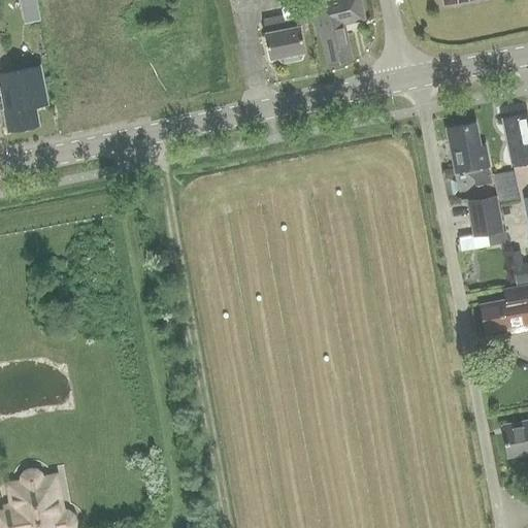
[(39,0),(22,0),(26,20),(42,18),(39,0)]
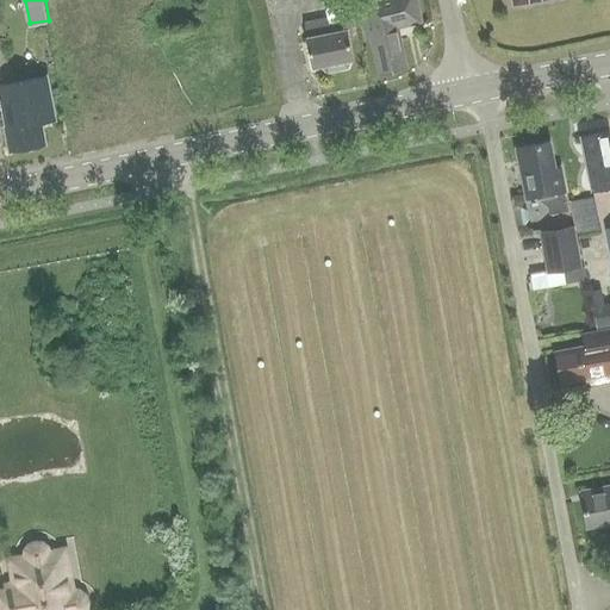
[(327,74),(347,69),(350,61),(353,60),(344,20),(354,18),(350,0),(323,0),(327,18),(303,23),(311,68),(321,66),(327,74)]
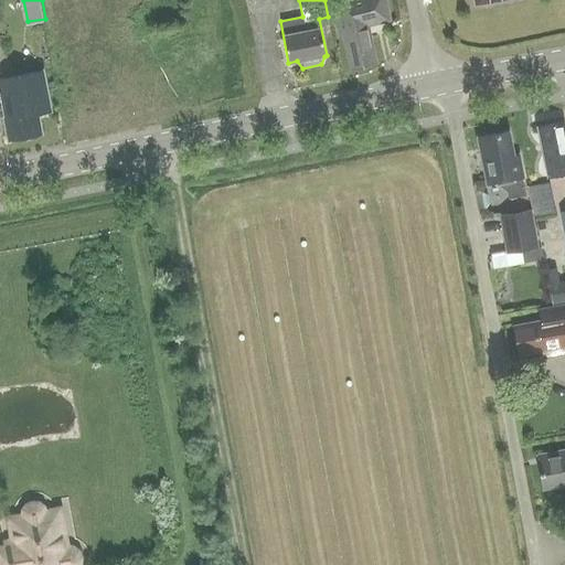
[(369,25),(391,21),(385,0),(332,0),(330,0),(339,39),(343,38),(350,67),(376,62),(369,25)]
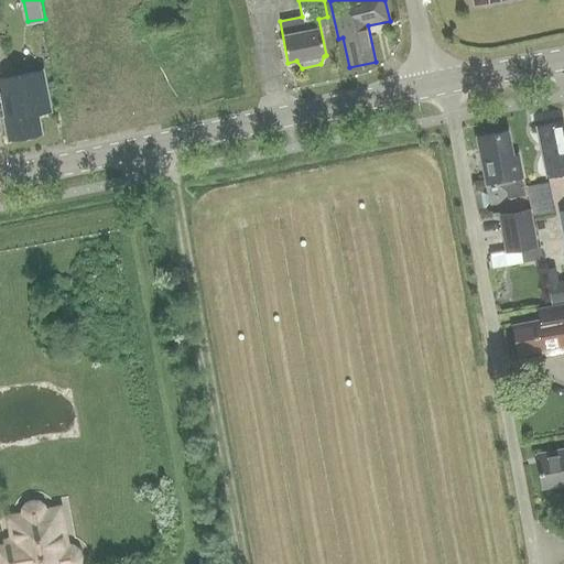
[(38,114),(51,111),(46,89),(38,91),(34,74),(0,79),(0,117),(3,117),(8,141),(42,134),(38,114)]
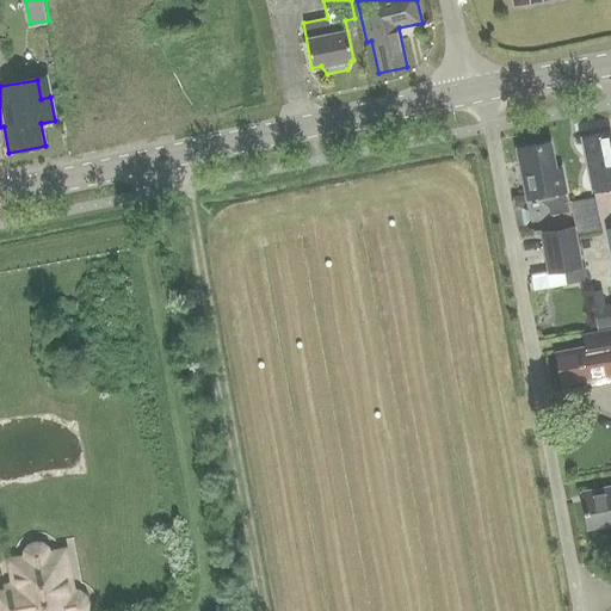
[(593,192),(610,187),(610,140),(610,131),(581,137),(593,192)]
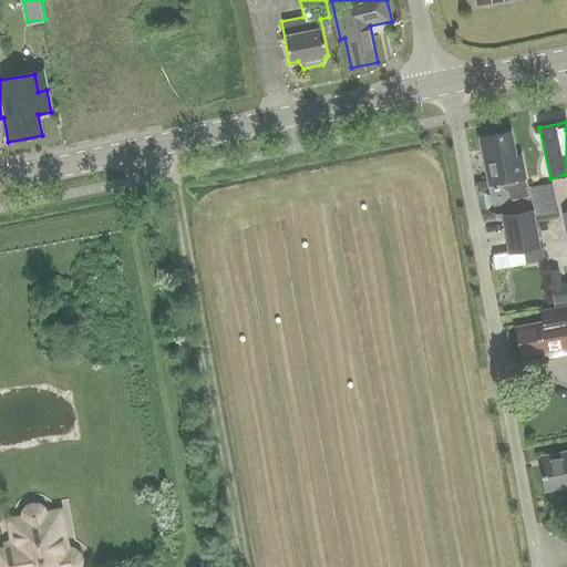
[(488,186),(507,183),(511,199),(528,196),(524,179),(525,178),(521,155),(515,156),(511,132),(480,138),(488,186)]
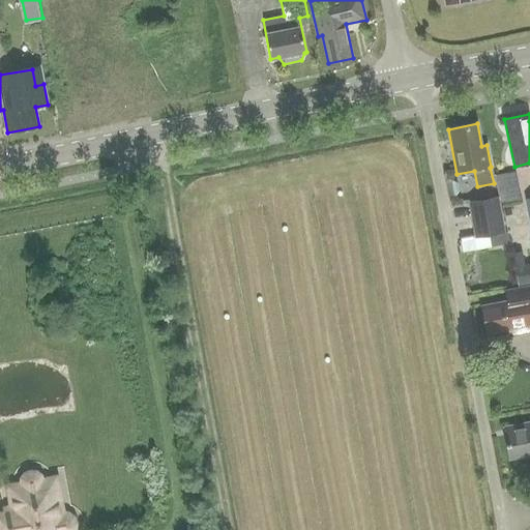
[(495,175),(501,205),(522,201),(516,171),(495,175)]
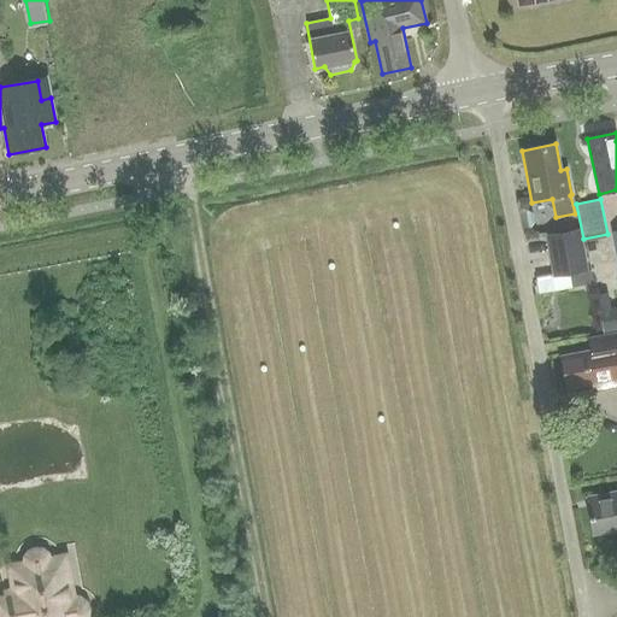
[(538,239),(538,233),(530,228),(524,229),(526,241),(538,239)]
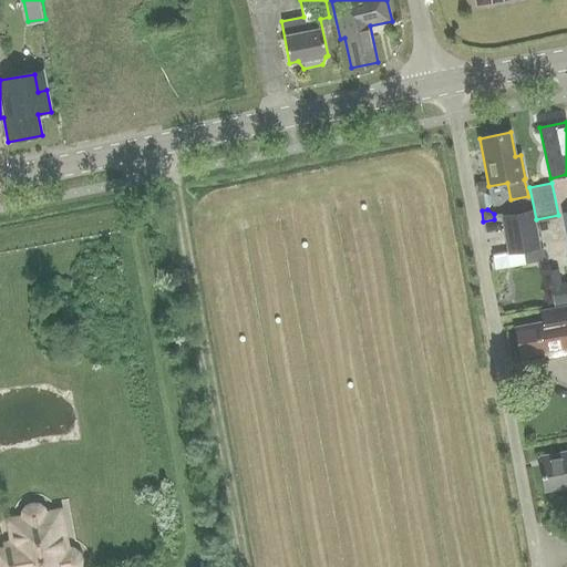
[(544,260),(543,257),(542,247),(539,247),(533,210),(501,216),(507,254),(506,255),(507,266),(544,260)]
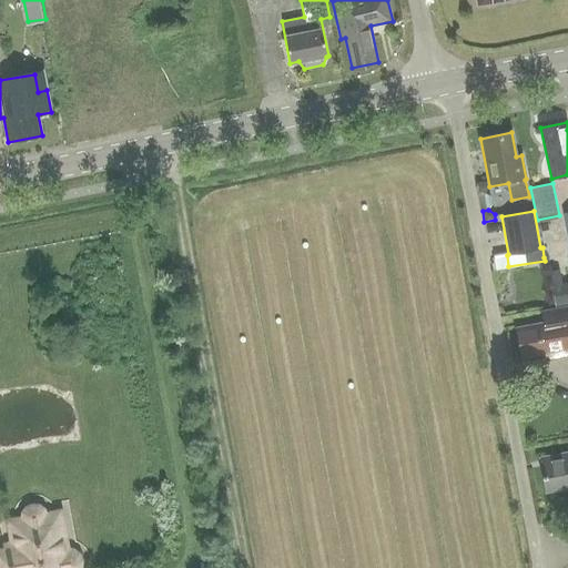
[(567,266),(553,269),(557,304),(567,302),(567,266)]
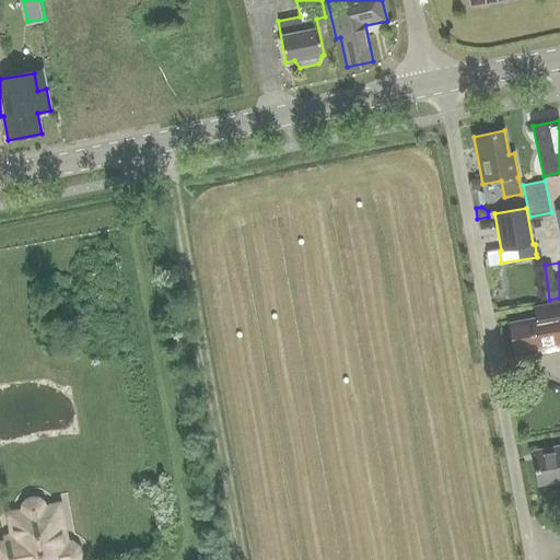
[(559,302),(535,306),(537,317),(510,323),(515,352),(536,349),(537,356),(559,351),(559,329),(559,327),(559,326),(559,302)]
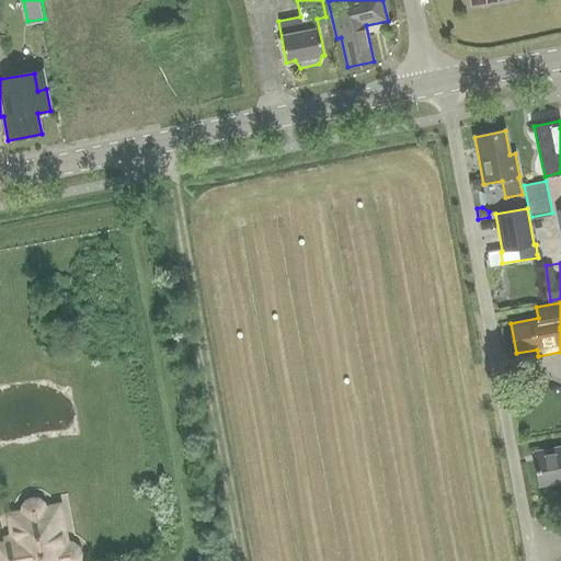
[(560,446),(534,451),(539,487),(560,481),(560,446)]
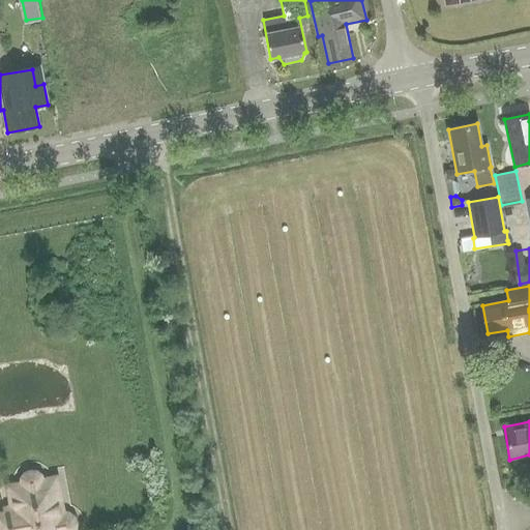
[(72,529),(75,529),(75,523),(72,518),(67,514),(62,514),(56,478),(42,480),(40,475),(35,472),(30,472),(25,474),(22,479),(21,484),(8,487),(12,508),(3,509),(4,513),(0,513),(0,529),(72,529)]
